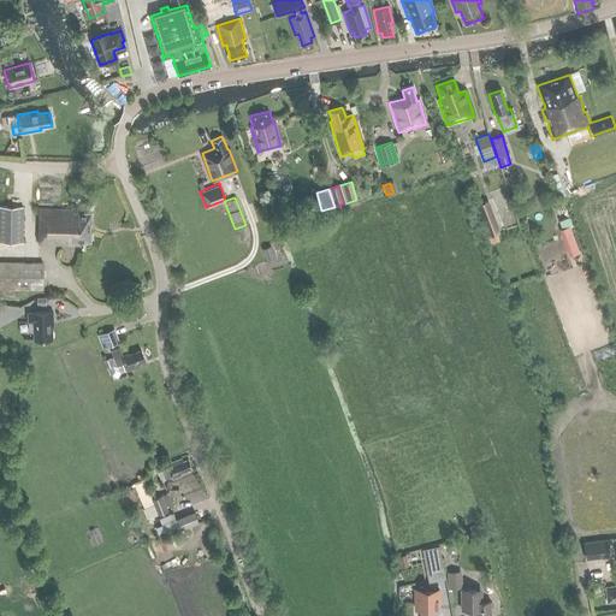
[(496,235),(484,202),(474,206),(486,238),(496,235)]
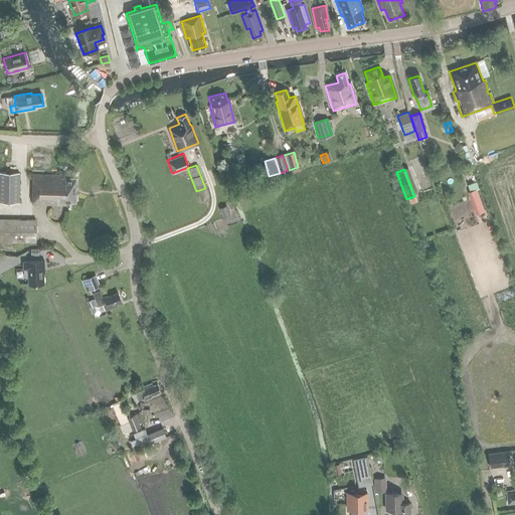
[(0,202),(18,203),(19,173),(0,172),(0,202)]
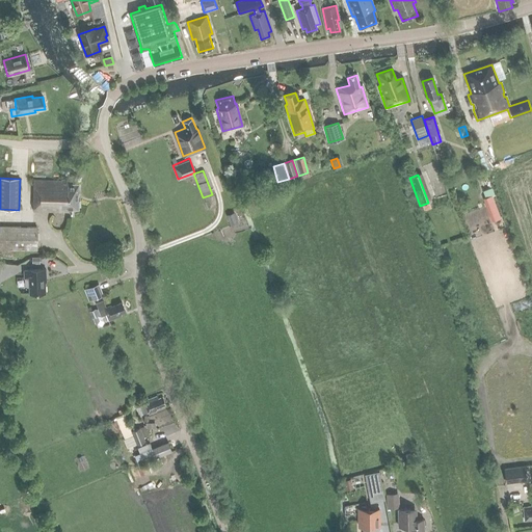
[(62,179),(33,178),(33,210),(61,211),(61,209),(78,210),(78,185),(62,184),(62,179)]
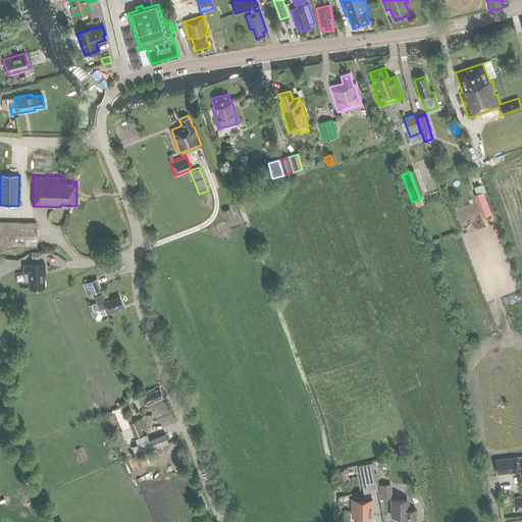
[(491,214),(482,192),(473,195),(482,218),(491,214)]
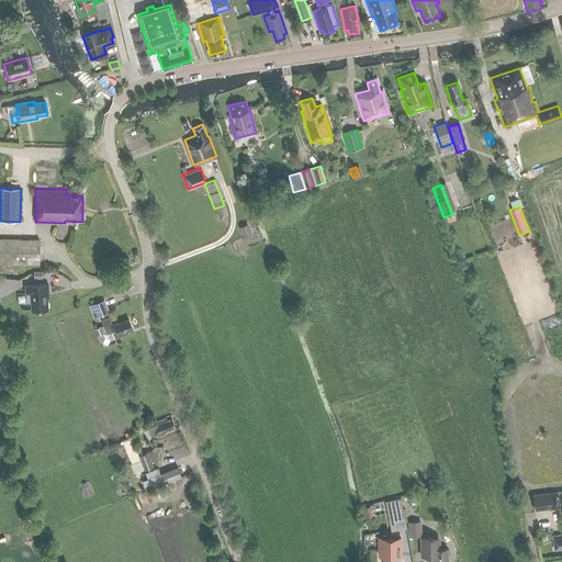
[(249,234),(246,223),(238,226),(243,236),(249,234)]
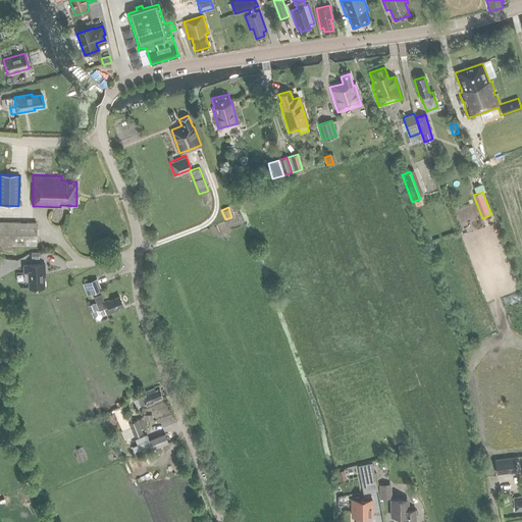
[(35,222),(0,221),(0,244),(35,245),(35,222)]
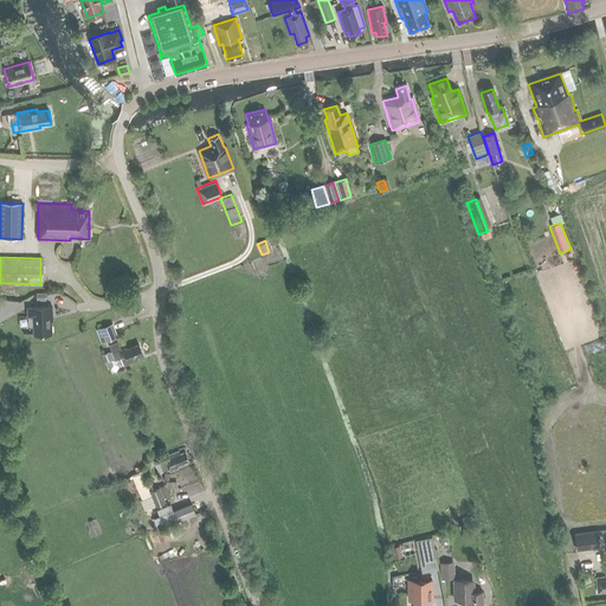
[(51,307),(26,307),(27,316),(28,316),(28,324),(31,327),(32,327),(32,334),(51,334),(50,315),(51,315),(51,307)]
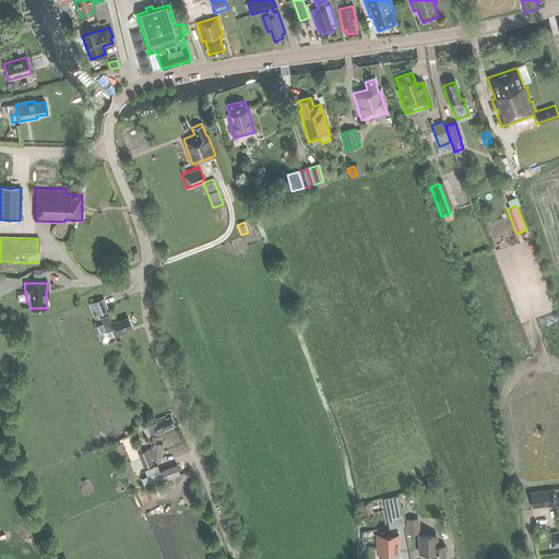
[(93,317),(108,311),(104,298),(88,305),(93,317)]
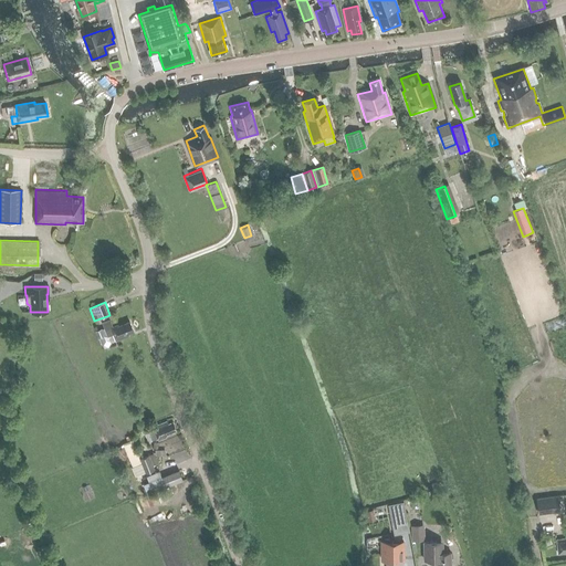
[(102,323),(107,337),(112,335),(114,342),(127,337),(126,334),(132,332),(127,323),(116,327),(116,325),(113,326),(109,320),(102,323)]
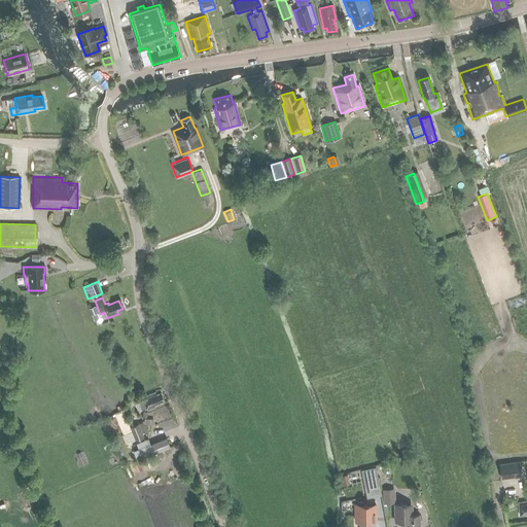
[(98,313),(95,306),(89,308),(92,316),(98,313)]
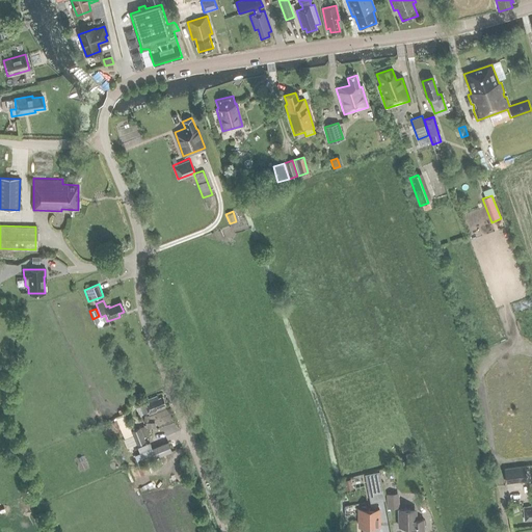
[(139,407),(142,414),(147,413),(148,415),(155,411),(154,409),(164,405),(161,398),(157,399),(156,397),(143,402),(144,405),(139,407)]
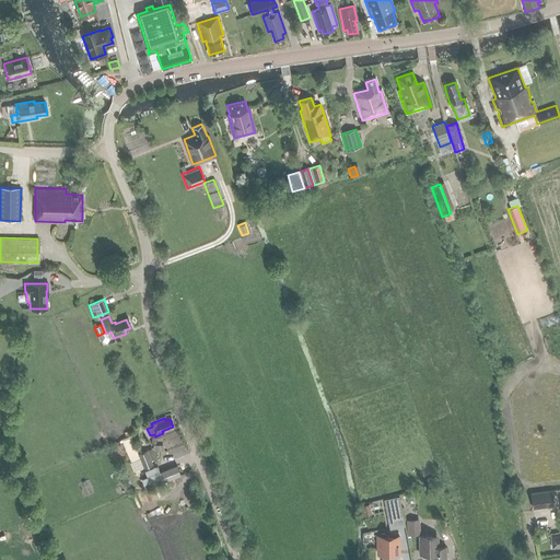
[(151,465),(146,451),(137,454),(142,468),(151,465)]
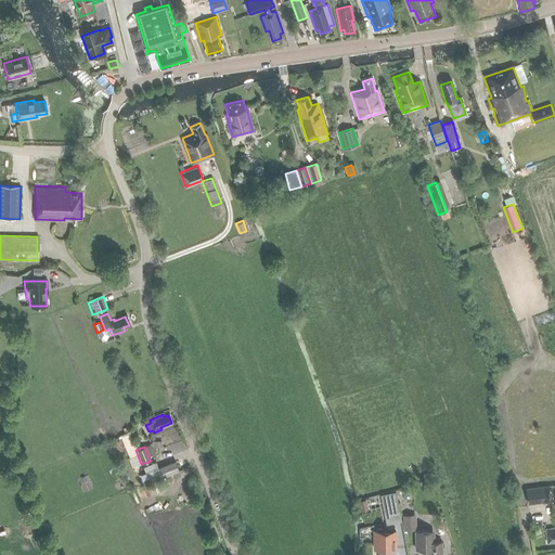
[(160,476),(177,469),(173,461),(157,468),(160,476)]
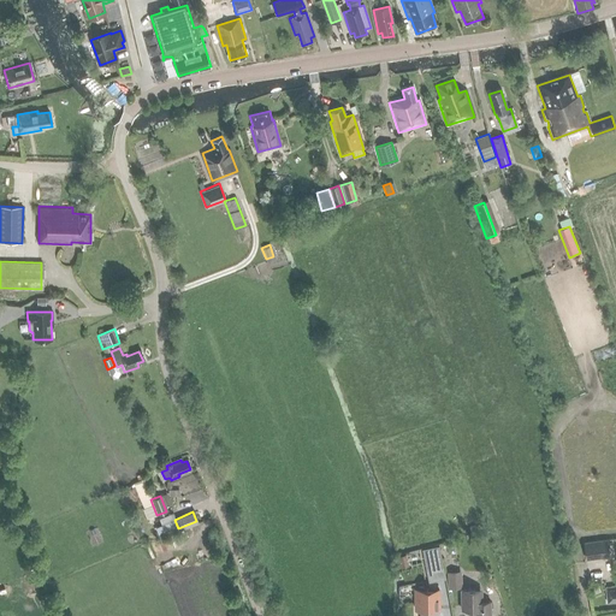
[(608,540),(585,544),(586,560),(609,556),(608,540)]
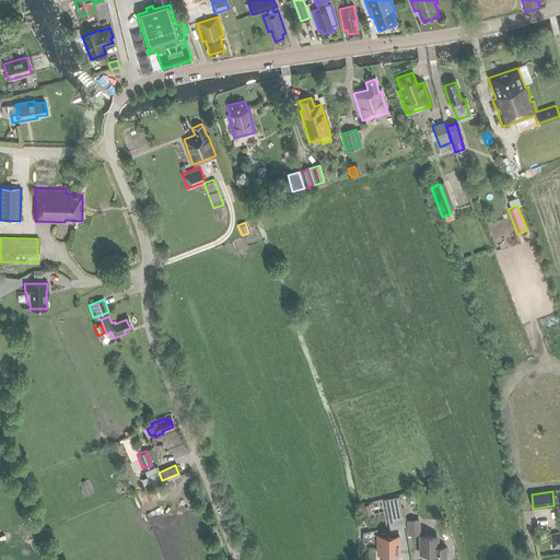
[(398,498),(385,500),(387,513),(387,516),(401,514),(398,498)]
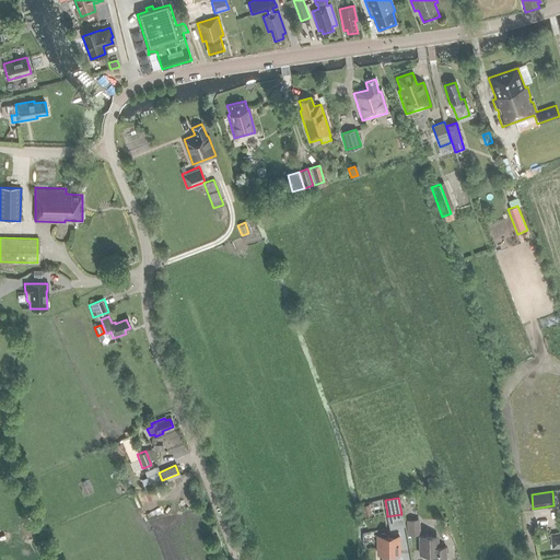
[(372,515),(370,503),(362,505),(364,516),(372,515)]
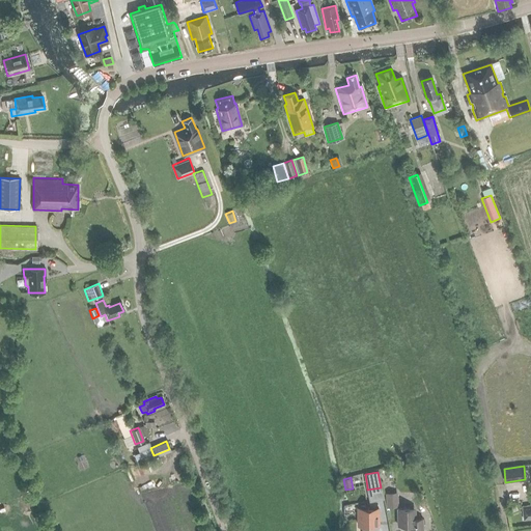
[(399,506),(398,492),(385,493),(386,507),(399,506)]
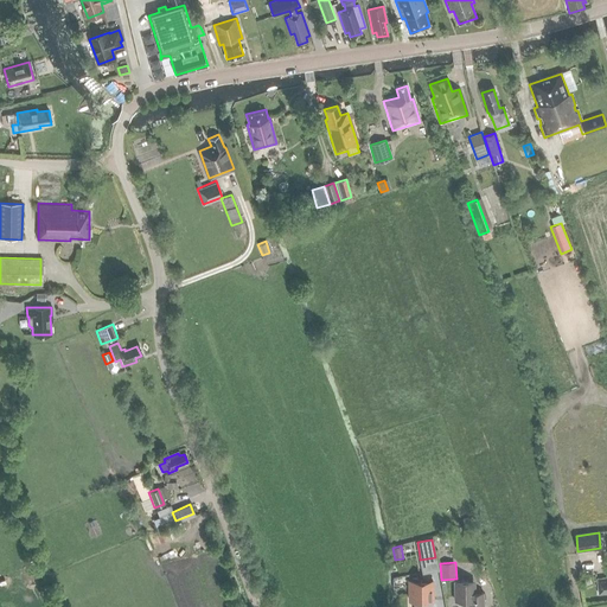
[(606,594),(606,575),(606,579),(596,580),(599,595),(606,594)]
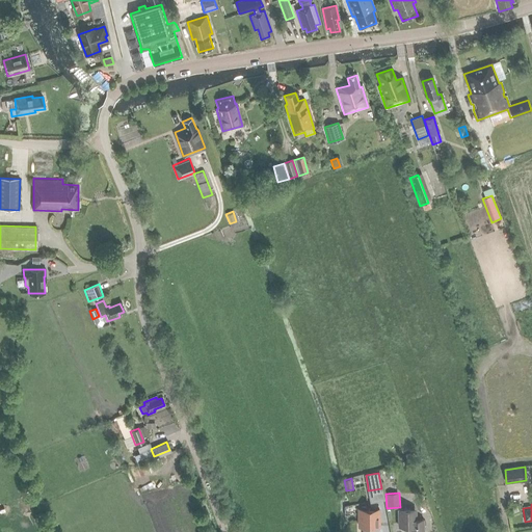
[(379,509),(358,509),(358,527),(364,527),(363,531),(377,531),(377,527),(379,527),(379,509)]
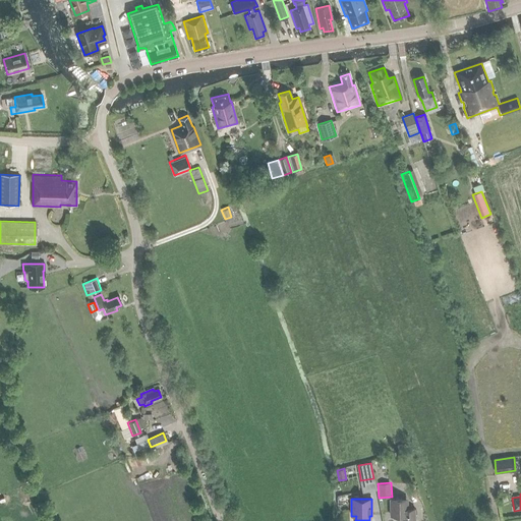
[(401,520),(414,520),(414,509),(407,509),(407,504),(403,505),(402,500),(390,500),(390,516),(402,516),(401,520)]
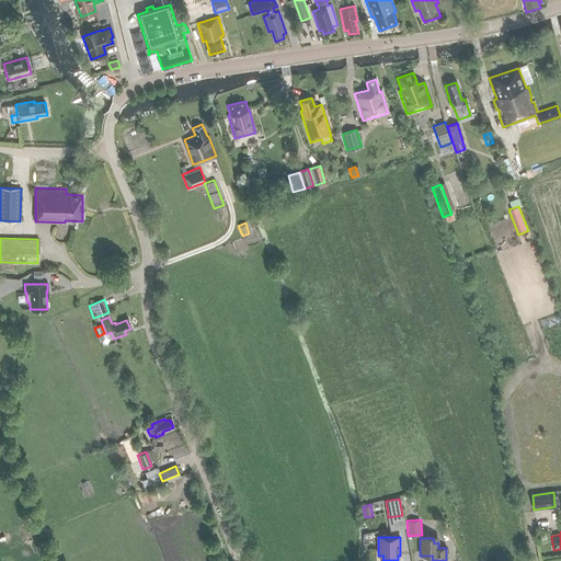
All buildings are outlined.
